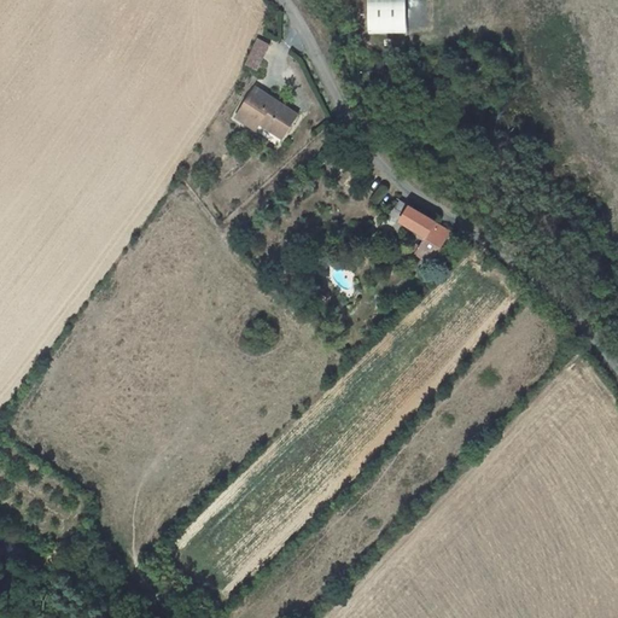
[(404,33),(404,0),(366,0),(367,33),(404,33)]
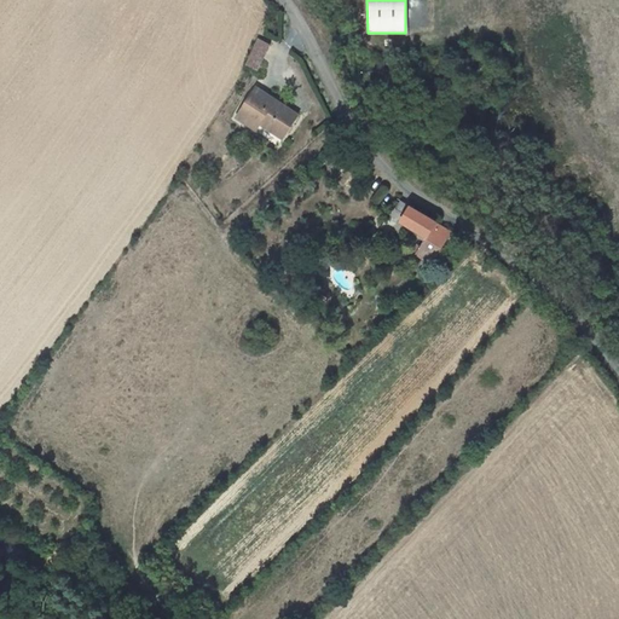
[(256,39),(248,65),(262,70),(271,42),(256,39)]
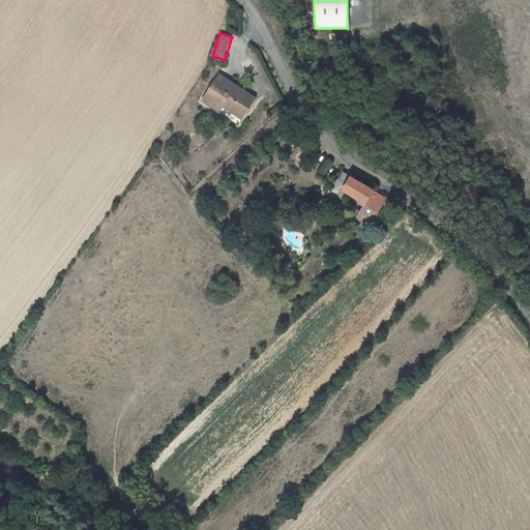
[(214,111),(232,125),(247,107),(214,80),(195,102),(204,111),(208,106),(214,111)]
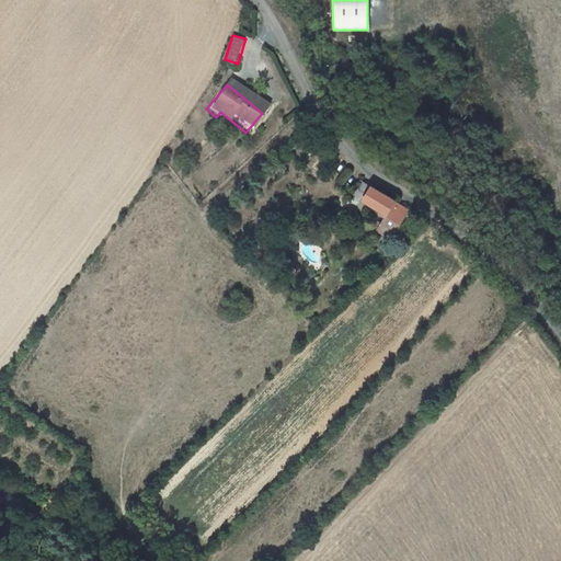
[(216,117),(222,123),(227,117),(220,112),(216,117)]
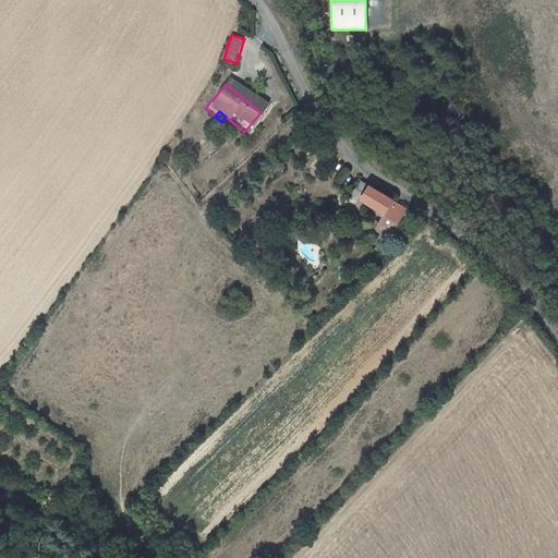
[(385,238),(405,211),(371,187),(360,202),(378,217),(371,228),(385,238)]
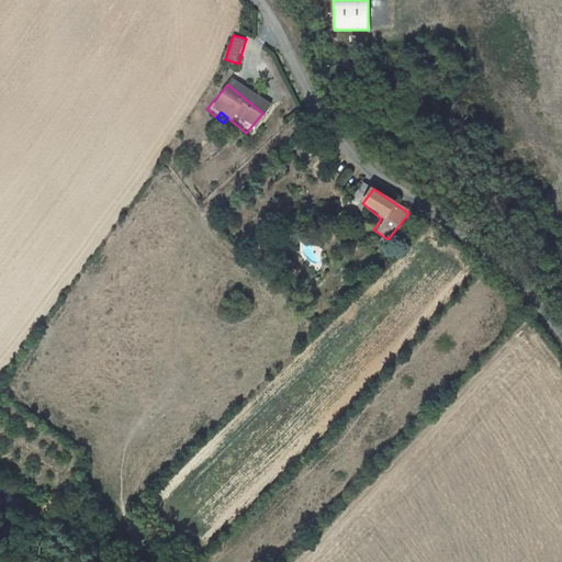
All buildings are outlined.
